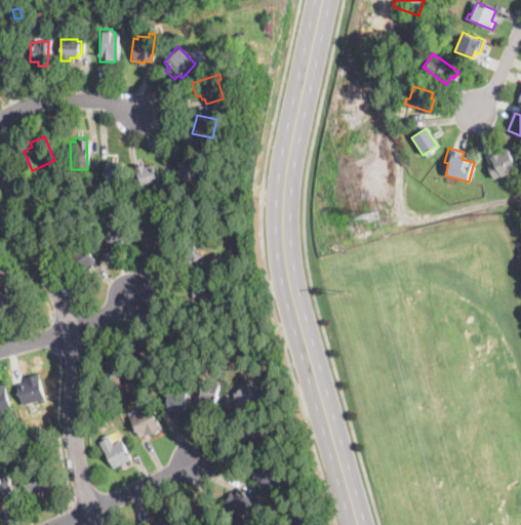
[(508,153),(511,158),(516,167),(499,176),(499,174),(492,178),(485,165),(491,161),(489,157),(497,153),(498,155),(507,150),(508,153)]
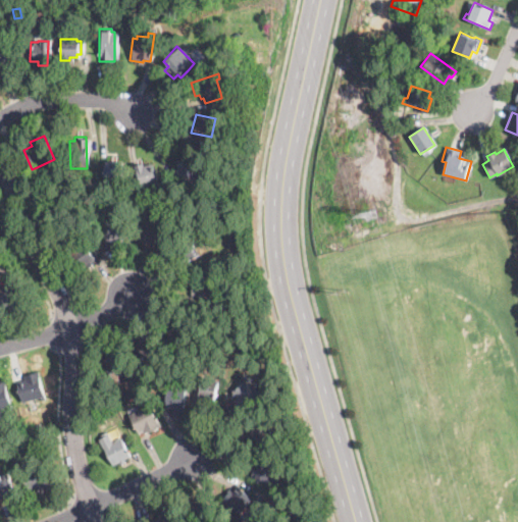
[(193,163),(201,170),(187,186),(172,171),(176,167),(174,164),(178,160),(182,163),(188,158),(193,163)]
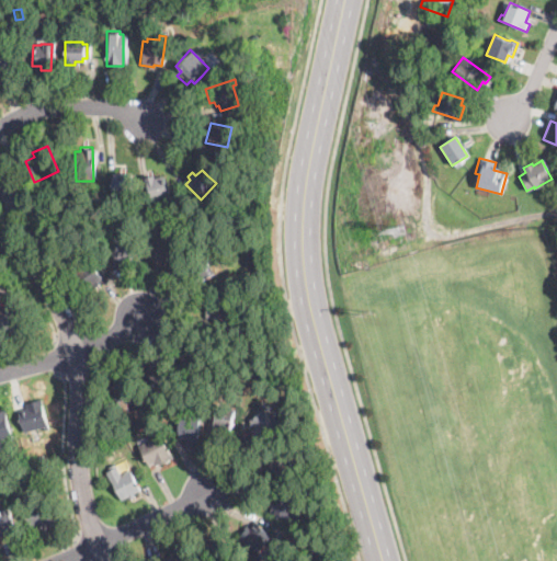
[(132,193),(132,201),(118,201),(117,194),(111,194),(111,175),(131,174),(132,193)]
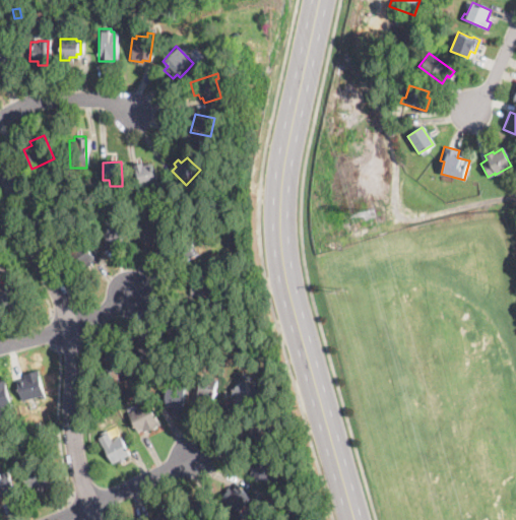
[(140,161),(141,165),(149,163),(155,181),(138,186),(133,167),(132,165),(140,161)]
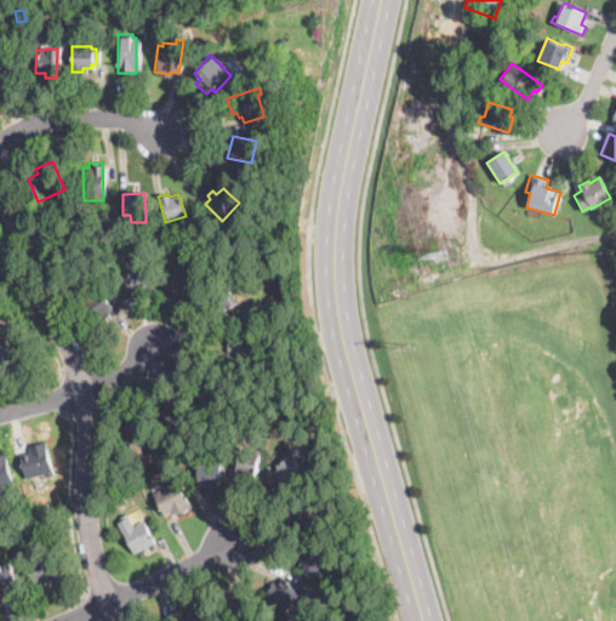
[(109,314),(103,318),(102,319),(100,315),(93,320),(80,302),(103,286),(113,300),(108,303),(114,311),(109,314)]
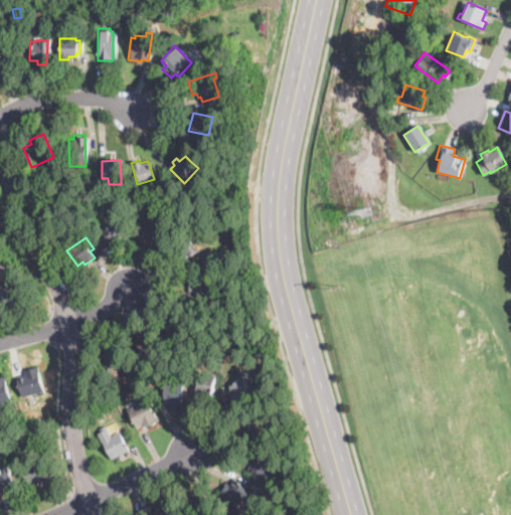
[(0,281),(13,277),(19,298),(0,303),(0,281)]
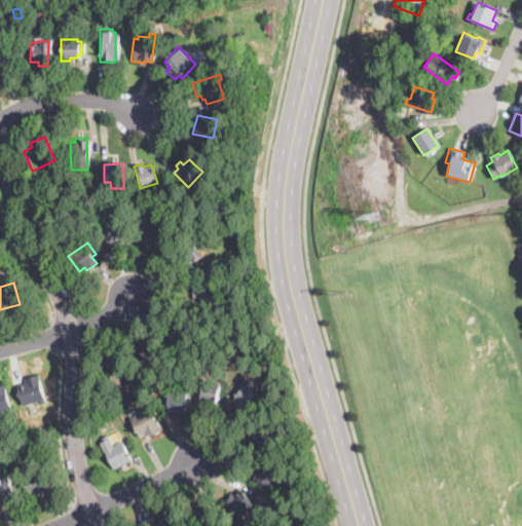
[(43,400),(20,406),(13,385),(23,382),(22,377),(26,376),(36,373),(43,400)]
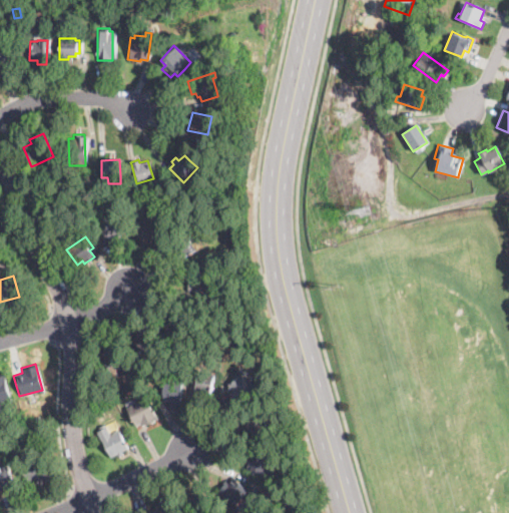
[(211,380),(208,393),(201,391),(200,395),(191,392),(191,391),(196,370),(213,375),(211,380)]
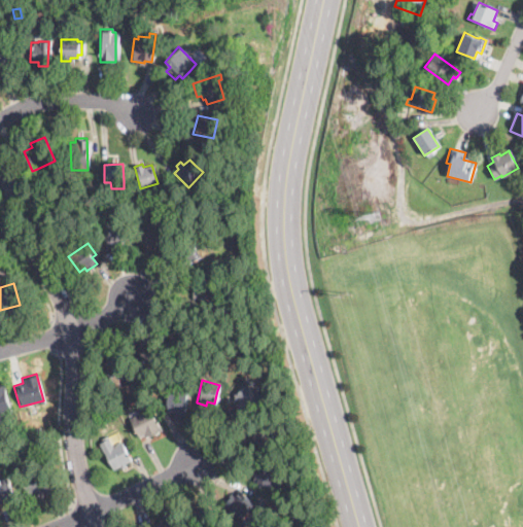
[(247,416),(246,417),(232,406),(234,402),(229,398),(242,381),(262,397),(247,416)]
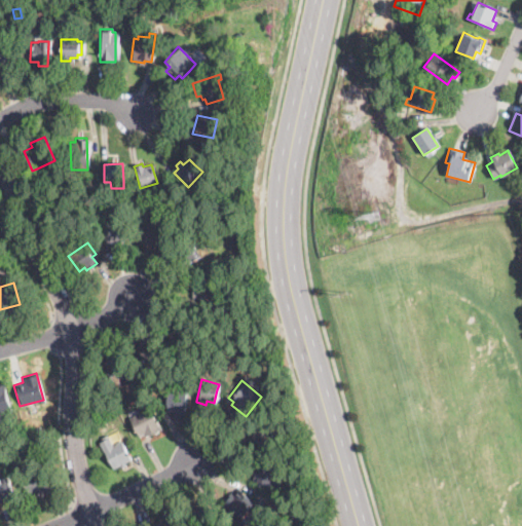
[(0,384),(1,384),(8,408),(0,410),(0,384)]
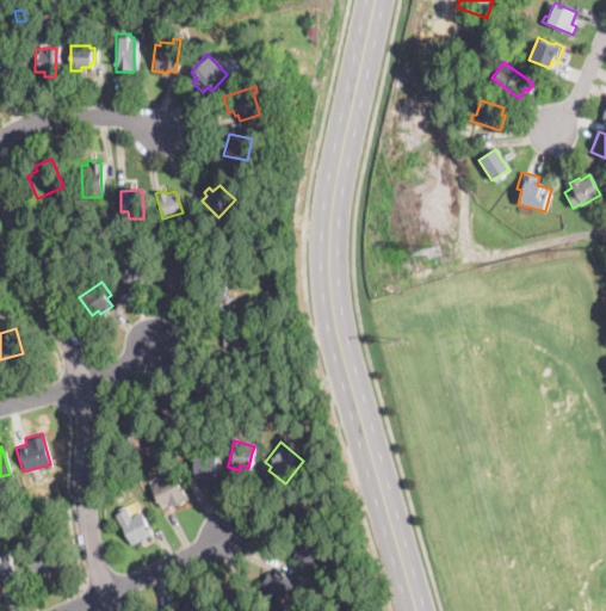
[(216,450),(214,474),(212,482),(206,481),(206,486),(198,485),(198,480),(191,479),(193,464),(193,454),(206,455),(206,446),(216,448),(216,450)]
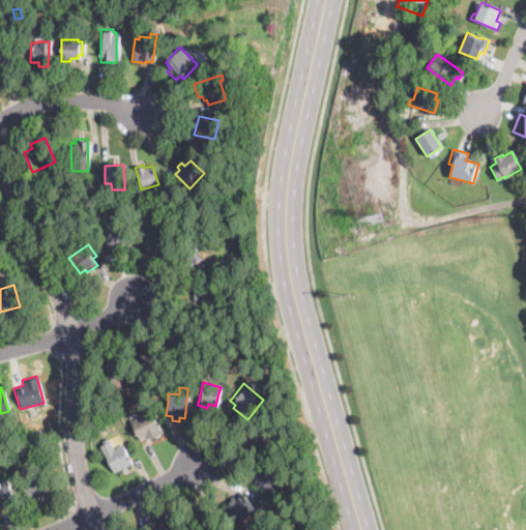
[(153,436),(145,440),(144,441),(142,437),(138,439),(127,421),(146,411),(147,410),(159,433),(153,436)]
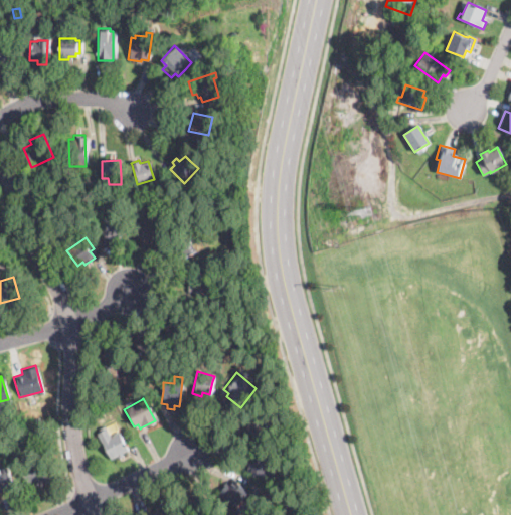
[(106,432),(109,437),(117,433),(126,450),(109,459),(96,433),(105,428),(106,432)]
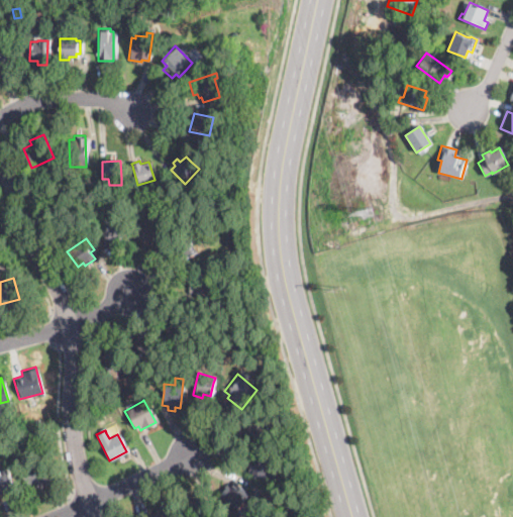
[(272,456),(269,476),(265,475),(264,480),(245,477),(247,468),(251,469),(253,453),(272,456)]
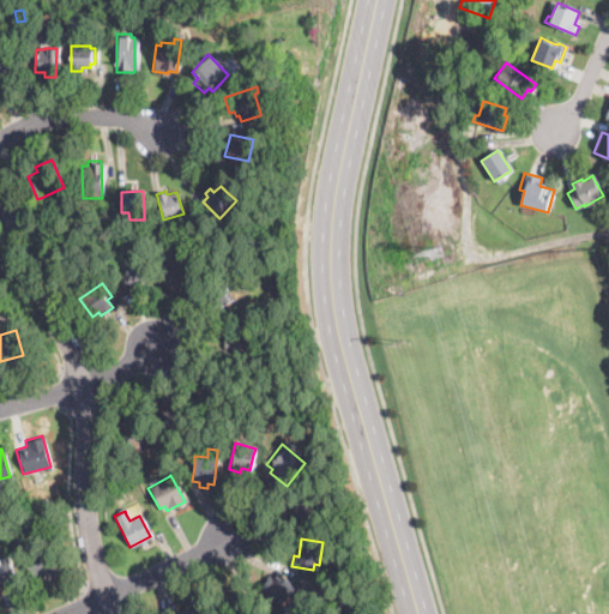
[(42,549),(43,553),(49,551),(53,560),(48,563),(52,571),(40,577),(38,573),(31,576),(23,558),(42,549)]
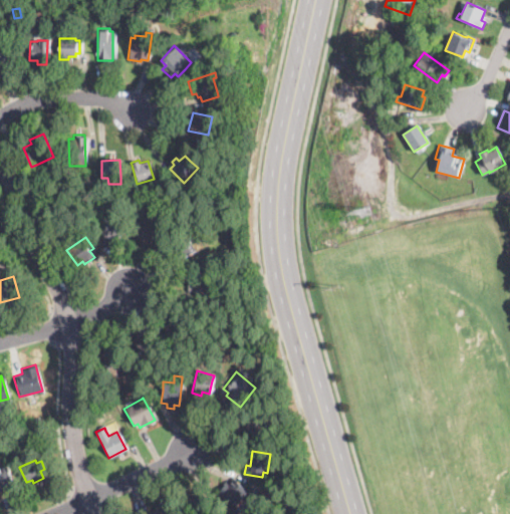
[(0,465),(4,464),(12,485),(0,489),(0,465)]
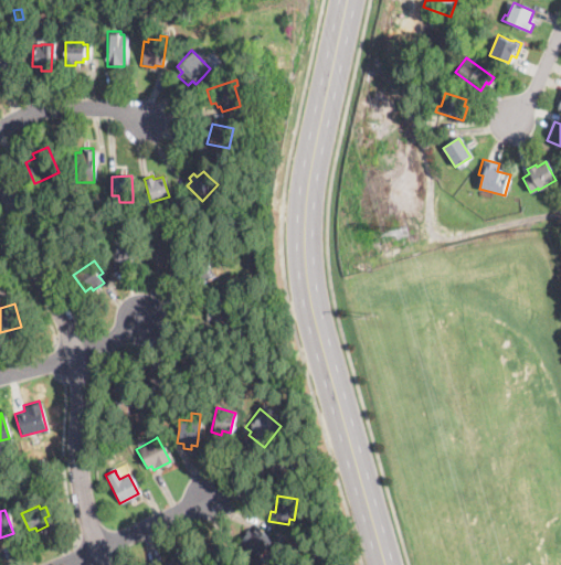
[(256,525),(264,533),(276,544),(270,552),(264,546),(255,556),(235,539),(245,528),(250,532),(256,525)]
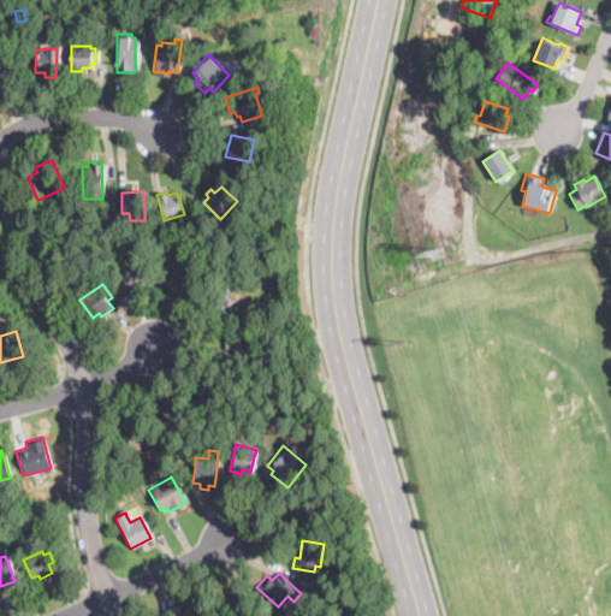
[(184,615),(182,609),(189,605),(187,602),(195,598),(202,615),(184,615)]
